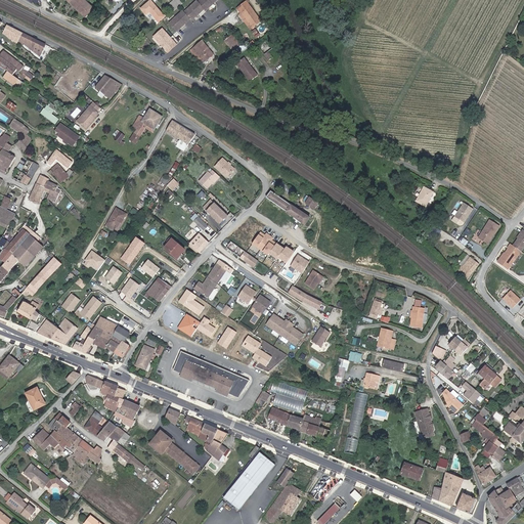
[(93,8),(85,0),(72,0),(76,4),(75,6),(85,16),(93,8)]
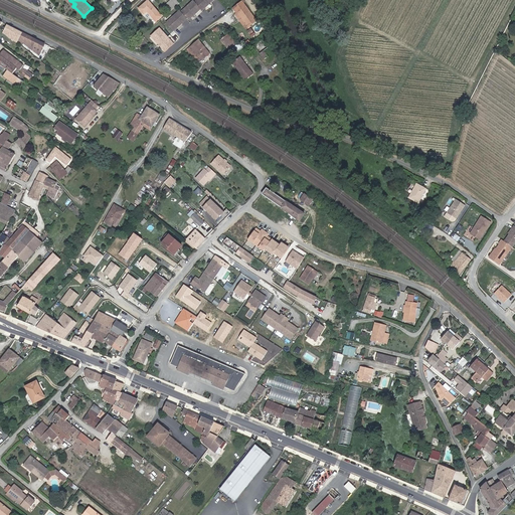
[(177,0),(169,0),(164,5),(170,11),(179,2),(177,0)]
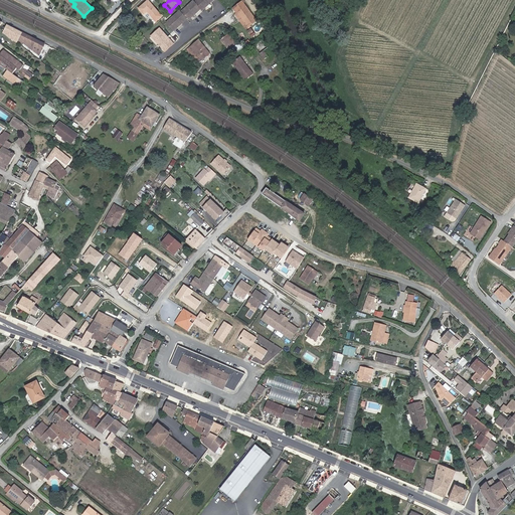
[(175,31),(188,20),(189,21),(201,10),(203,11),(214,0),(199,0),(196,4),(194,2),(182,14),(181,12),(168,24),(175,31)]
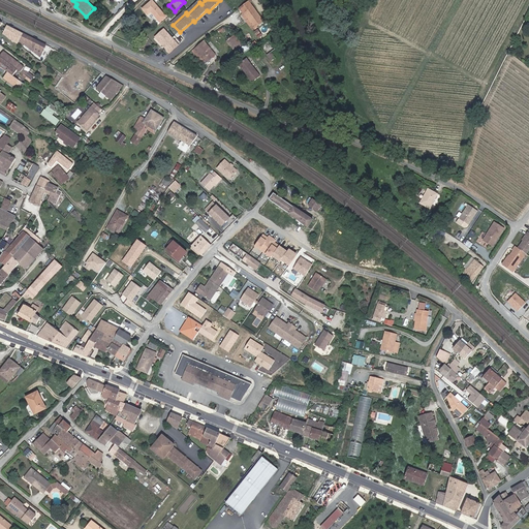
[(163,12),(154,1),(144,8),(149,14),(152,11),(157,18),(163,12)]
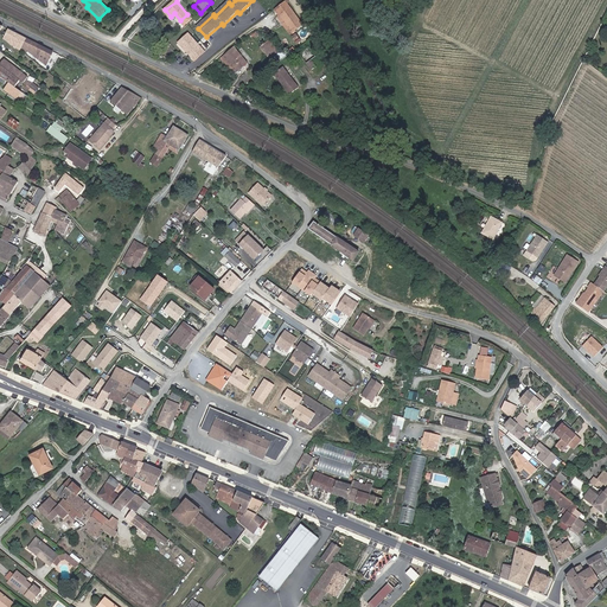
[(281,18),(293,8),(287,2),(276,11),(281,18)]
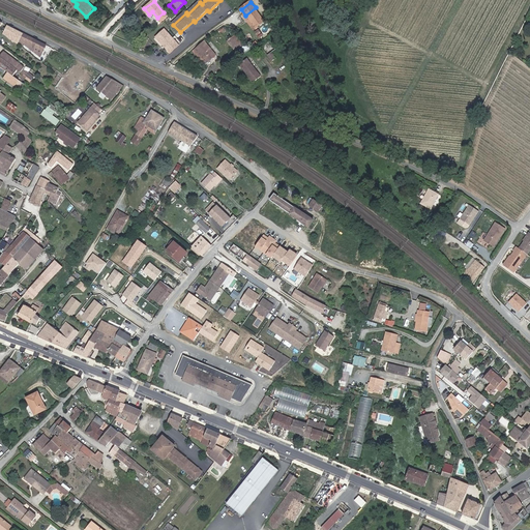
[(266,22),(256,7),(245,16),(244,16),(248,21),(251,19),(253,21),(254,21),(259,28),(266,22)]
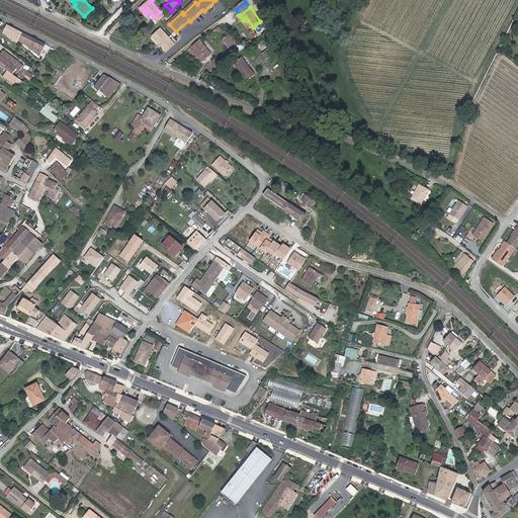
[(253,27),(248,20),(247,20),(245,18),(243,20),(239,15),(238,16),(249,30),(253,27)]
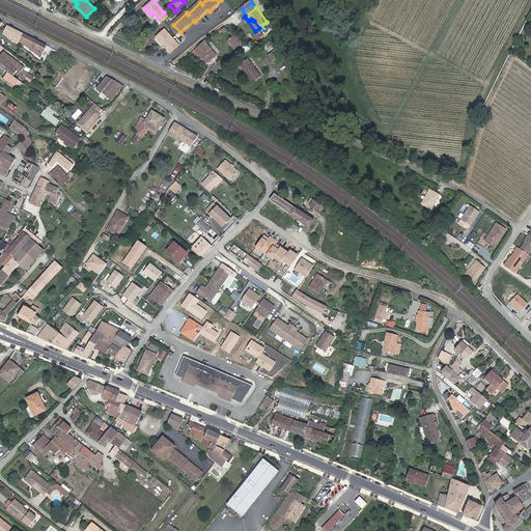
[(21,42),(24,33),(8,25),(3,34),(10,38),(17,42),(16,44),(19,45),(21,42)]
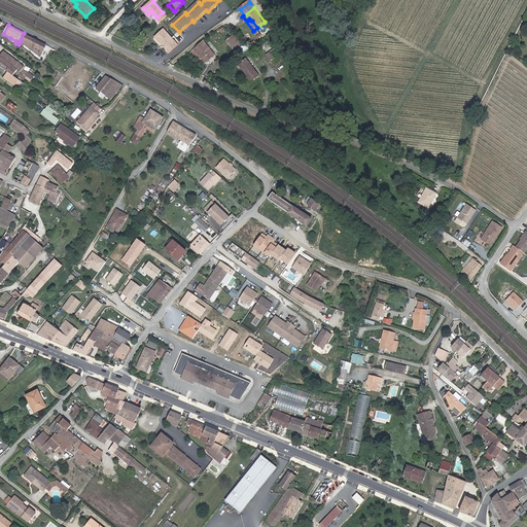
[(179,45),(165,30),(156,38),(171,53),(179,45)]
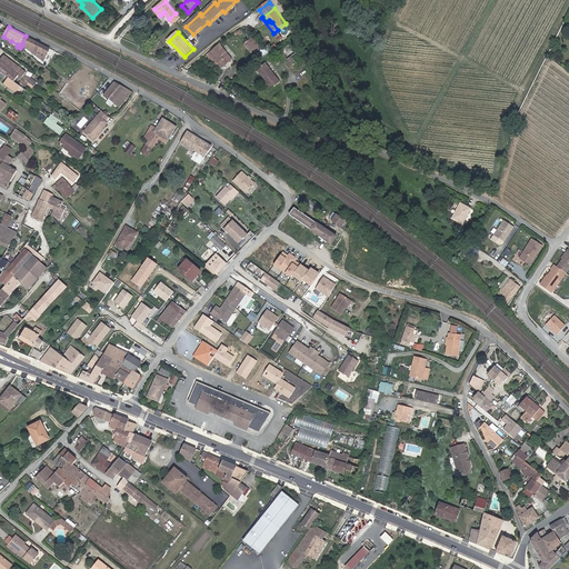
[(51,48),(26,36),(22,45),(38,57),(38,58),(43,61),(51,48)]
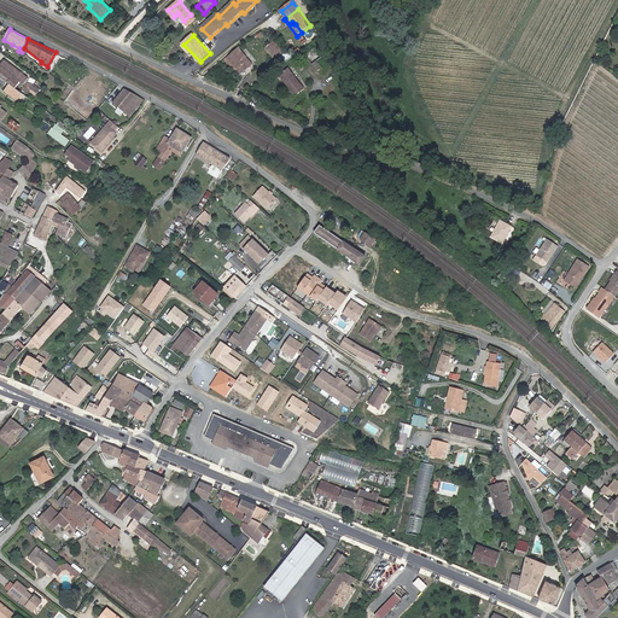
[(285,57),(274,44),(267,50),(279,63),(285,57)]
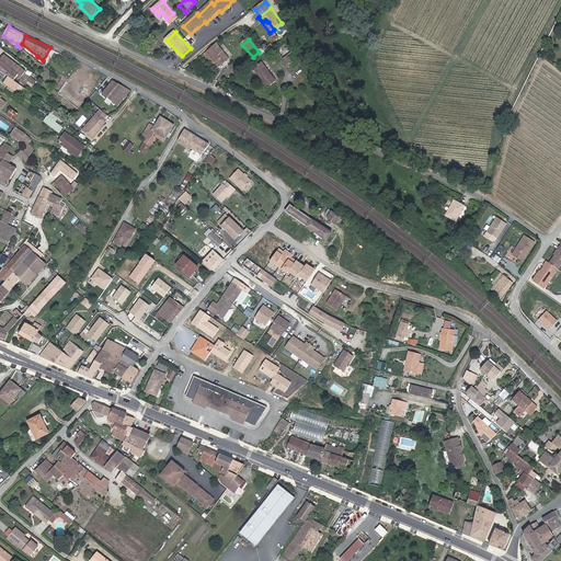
[(232,60),(219,45),(210,54),(222,68),(232,60)]
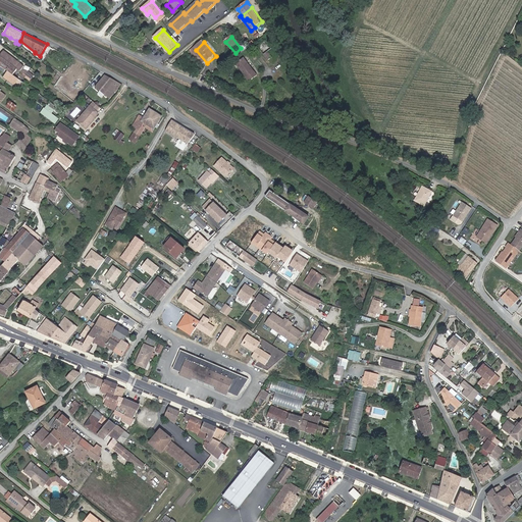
[(276,55),(266,43),(260,47),(271,60),(276,55)]
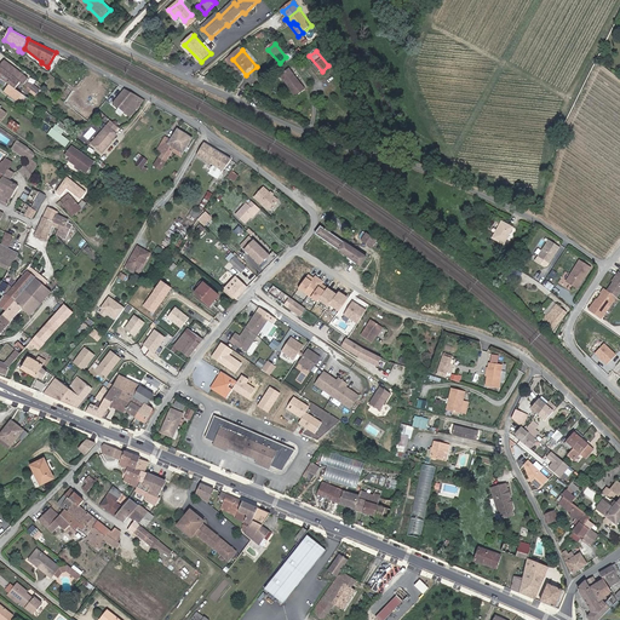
[(246,75),(233,59),(229,62),(242,78),(246,75)]
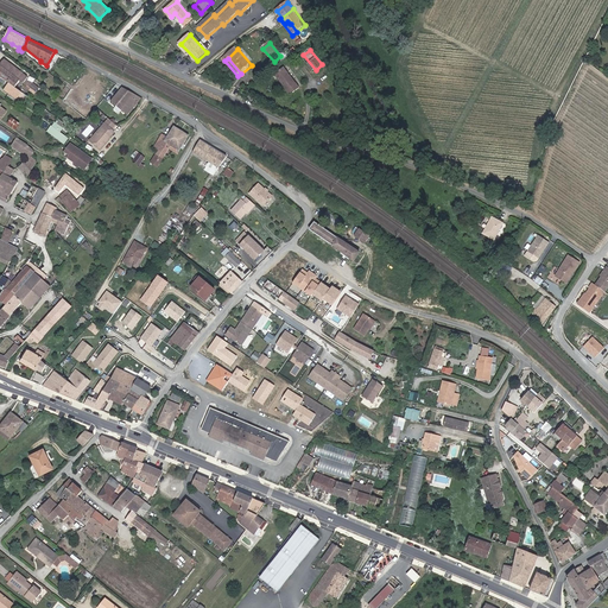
[(1,64),(30,87),(33,89),(35,87),(31,84),(33,82),(29,78),(30,77),(14,65),(5,59),(1,64)]
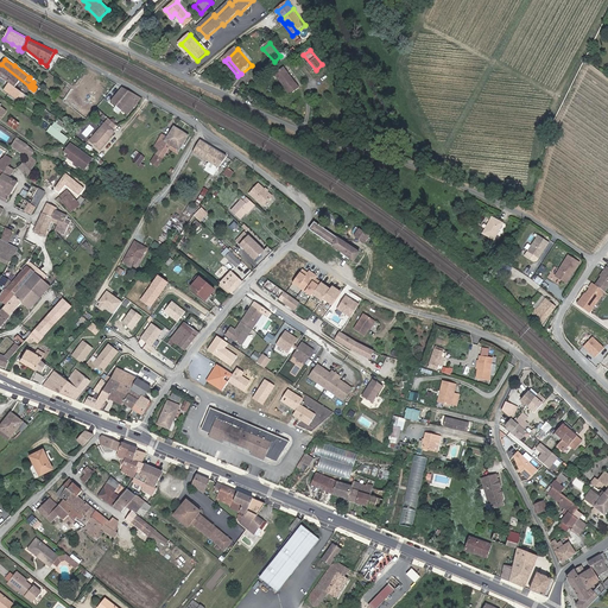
[(27,90),(30,87),(1,64),(0,63),(0,75),(13,84),(16,87),(19,82),(21,83),(20,84),(27,90)]
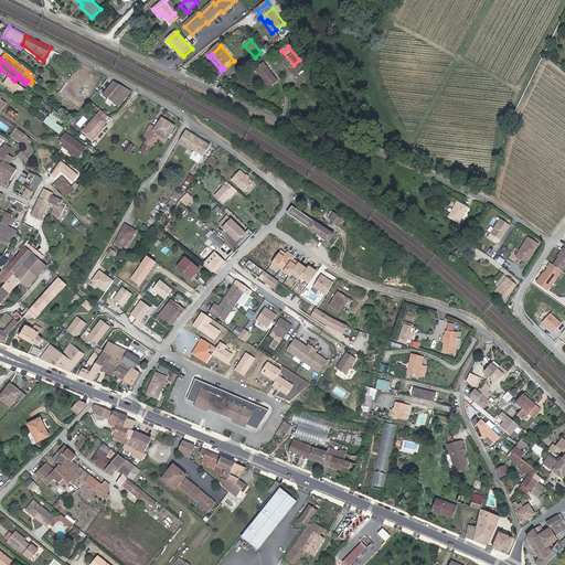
[(278,77),(267,63),(258,71),(270,84),(278,77)]
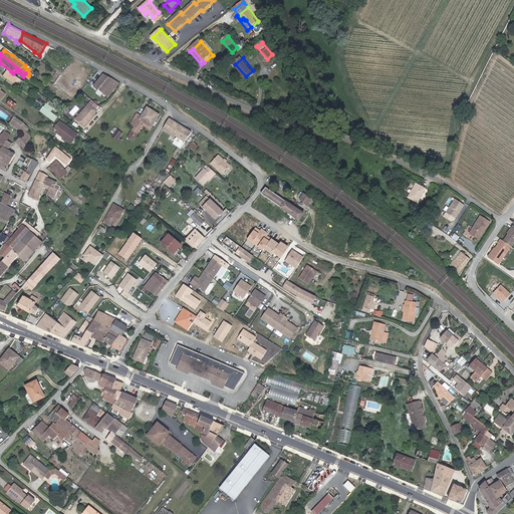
[(22,79),(13,73),(11,71),(7,76),(18,84),(22,79)]
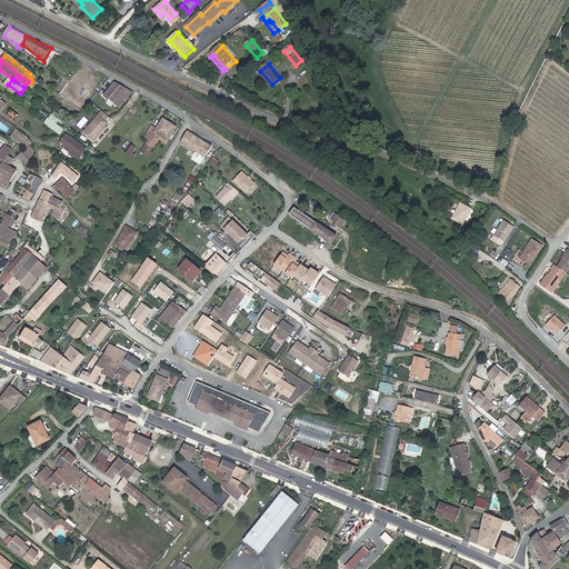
[(133,91),(115,82),(105,95),(120,107),(133,91)]
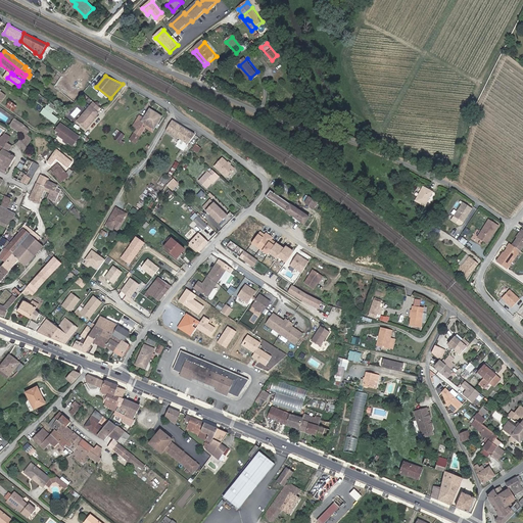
[(18,86),(7,78),(6,80),(18,89),(24,82),(22,81),(18,86)]
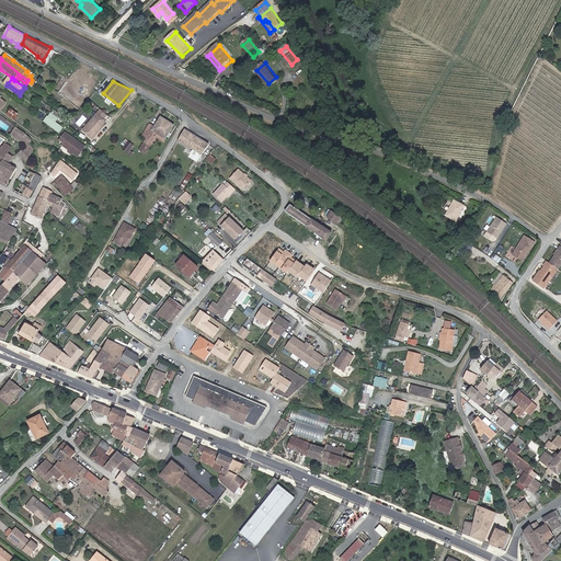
[(11,107),(7,113),(15,119),(19,113),(11,107)]
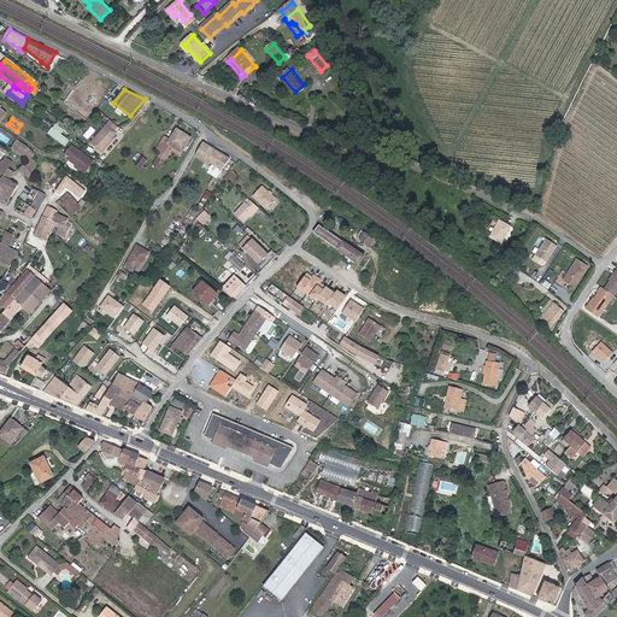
[(118,127),(111,121),(107,124),(115,130),(118,127)]
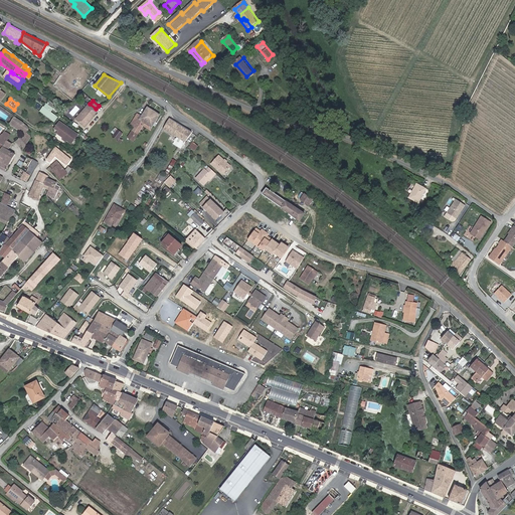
[(94,116),(98,112),(96,109),(90,104),(76,118),(86,127),(94,118),(94,116)]
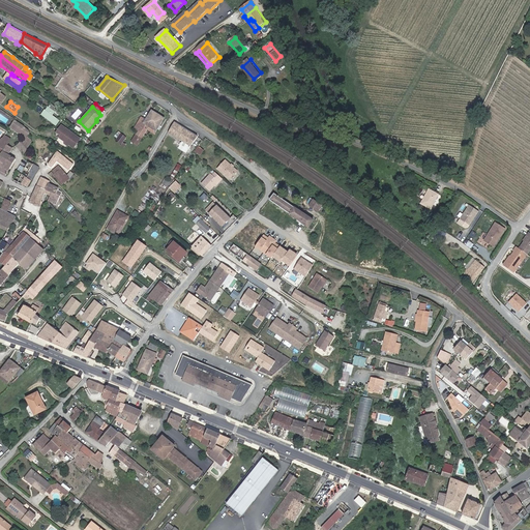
[(77,119),(83,112),(79,109),(72,116),(77,119)]
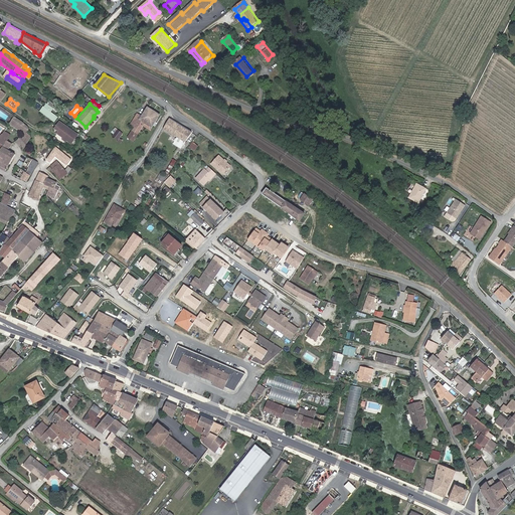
[(51,112),(45,107),(41,112),(54,122),(58,117),(51,112)]
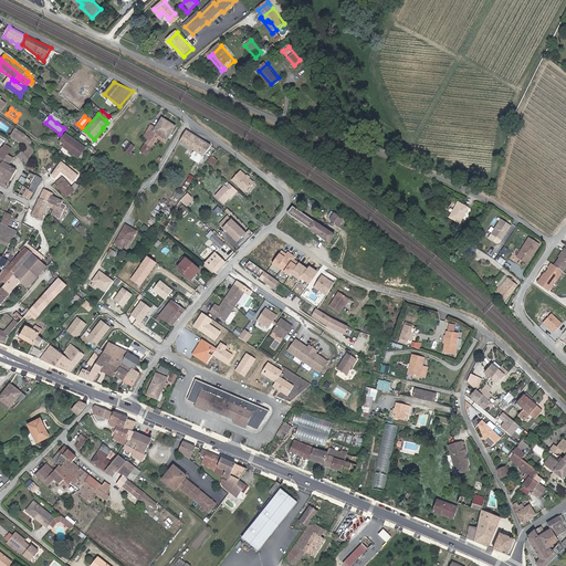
[(159,139),(170,122),(163,117),(154,133),(149,129),(145,137),(148,139),(140,152),(148,156),(155,146),(158,140),(159,139)]
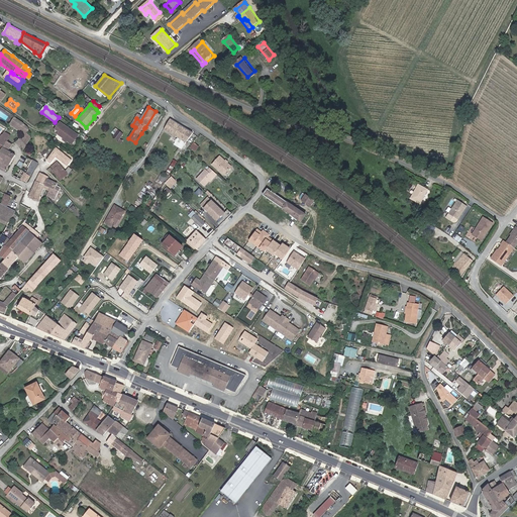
[(156,111),(145,127),(152,131),(163,115),(156,111)]
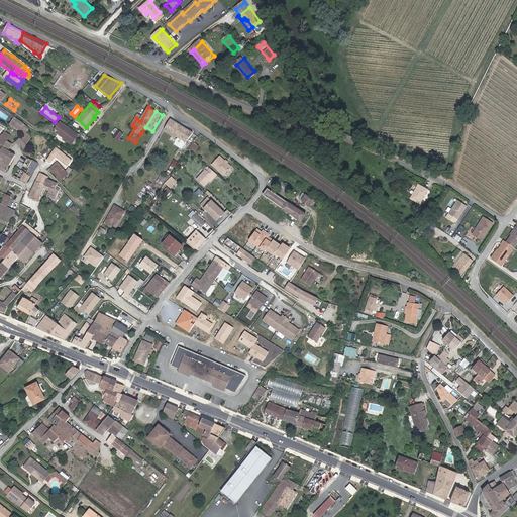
[(11,123),(26,132),(29,130),(27,125),(25,124),(25,122),(15,116),(11,123)]
